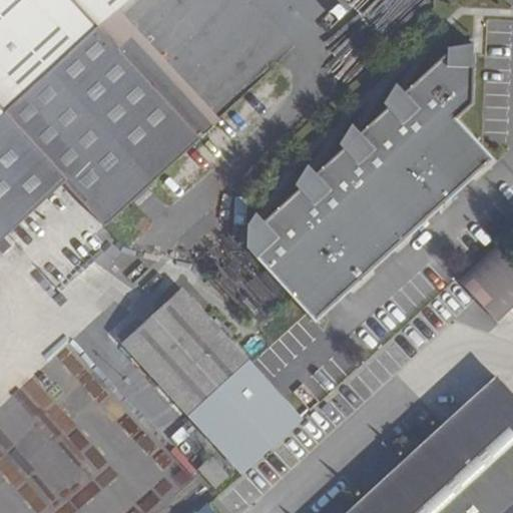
[(0,0),(0,118),(99,28),(116,12),(129,27),(151,8),(143,0),(0,0)]
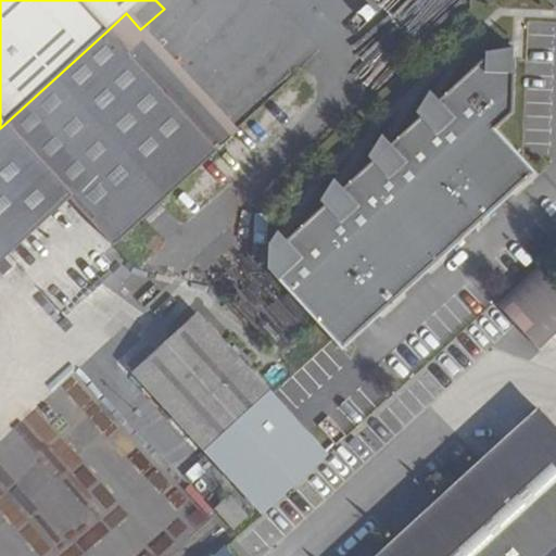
[(217,150),(108,30),(0,128),(0,262),(70,199),(113,245),(217,150)]
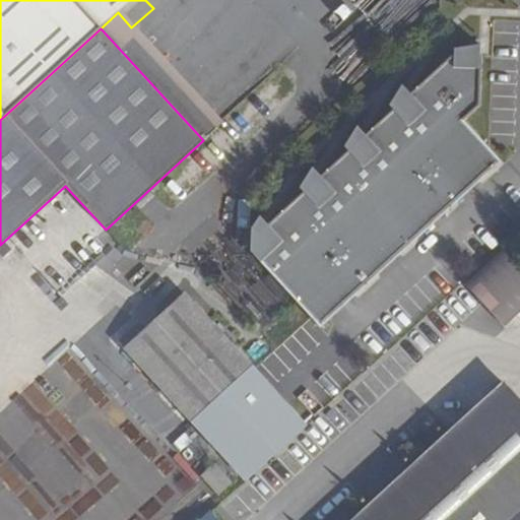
[(251,229),(250,252),(321,328),(501,161),(462,120),(478,106),(480,55),(478,55),(478,44),(453,49),(453,53),(408,94),(399,84),(387,106),(391,110),(364,136),(354,126),(342,146),(346,150),(319,177),(310,167),(298,188),(302,192),(266,224),(258,215),(251,229)]
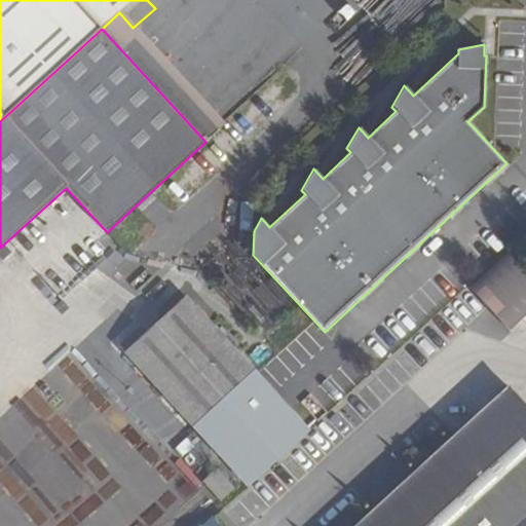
[(506,331),(525,312),(525,273),(508,254),(468,289),(506,331)]
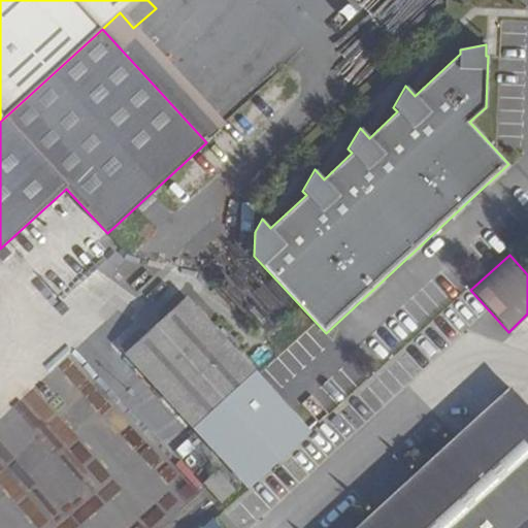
[(311,433),(187,298),(127,354),(251,489),(311,433)]
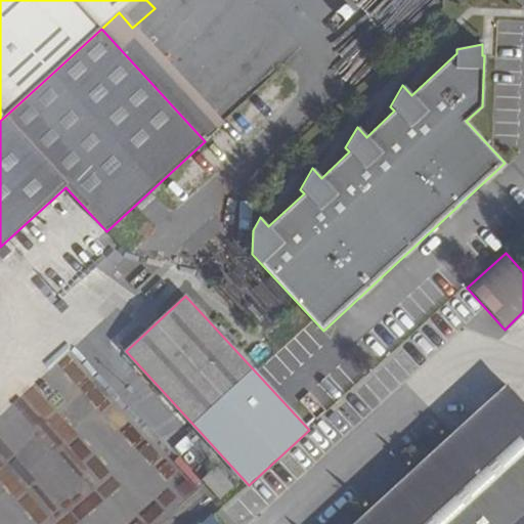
[(523,523),(523,402),(508,386),(356,523),(523,523)]
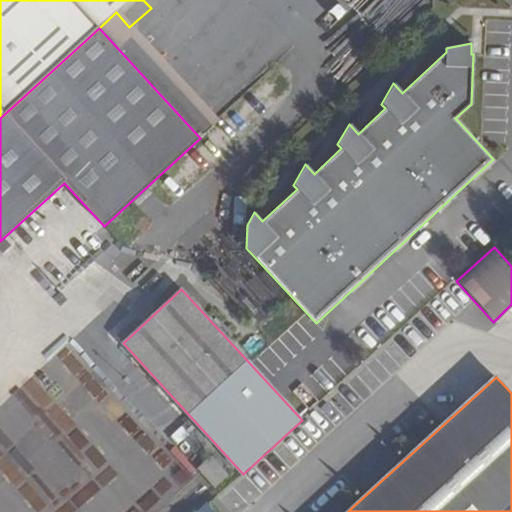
[(211,457),(198,469),(215,487),(227,476),(211,457)]
